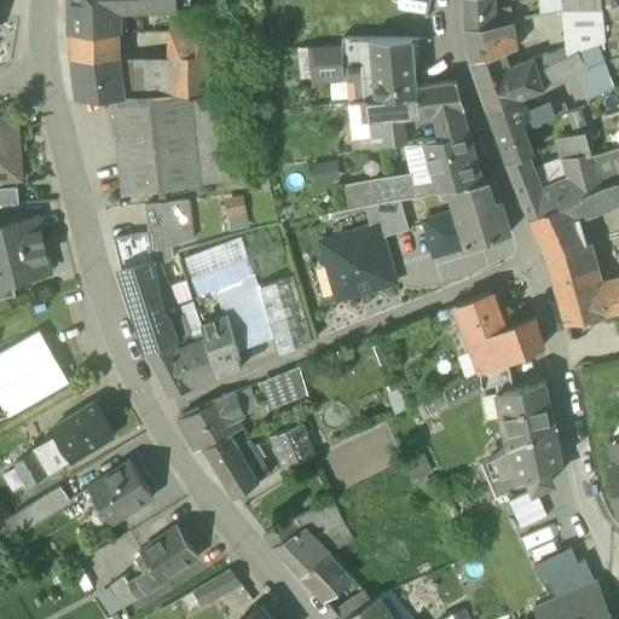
[(173,0),(70,0),(71,33),(119,33),(119,10),(174,9),(174,5),(173,0)]
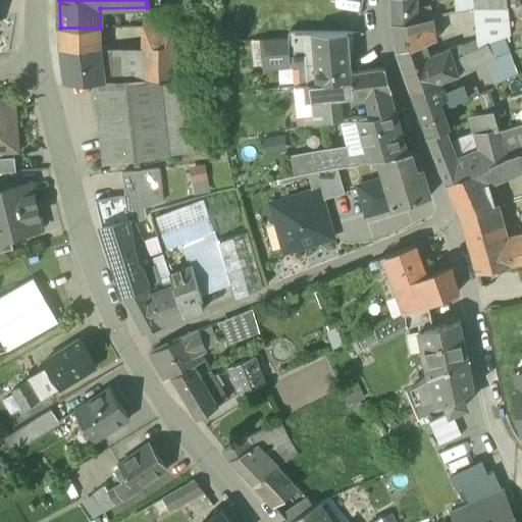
[(419,9),(418,0),(390,0),(392,22),(433,17),(431,7),(419,9)]
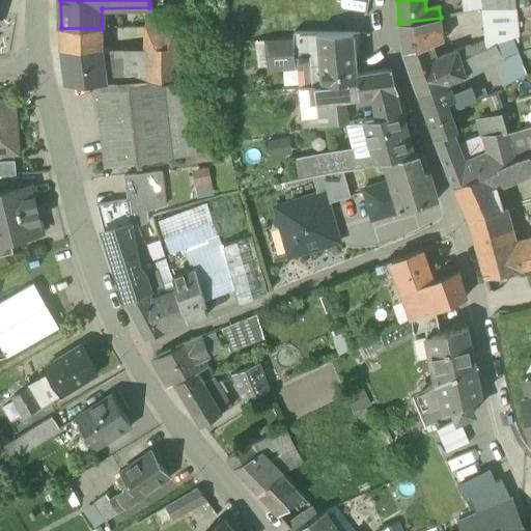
[(458,0),(462,14),(480,9),(478,0),(458,0)]
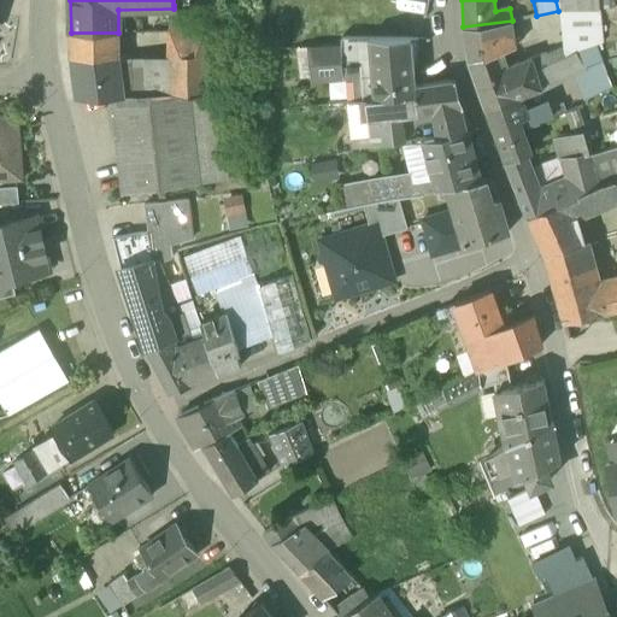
[(556,0),(558,11),(563,36),(601,28),(599,0),(556,0)]
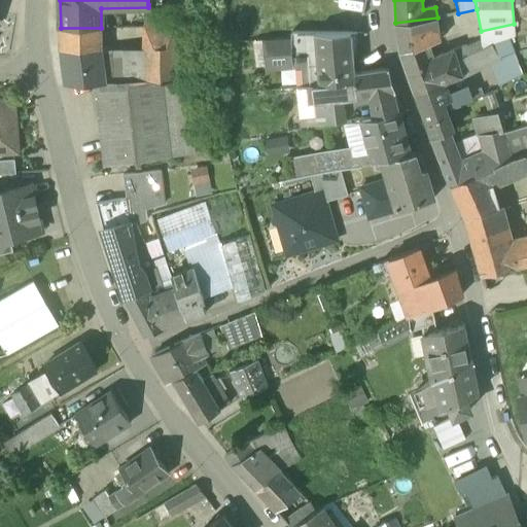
[(437,18),(395,23),(398,47),(424,40),(441,36),(437,18)]
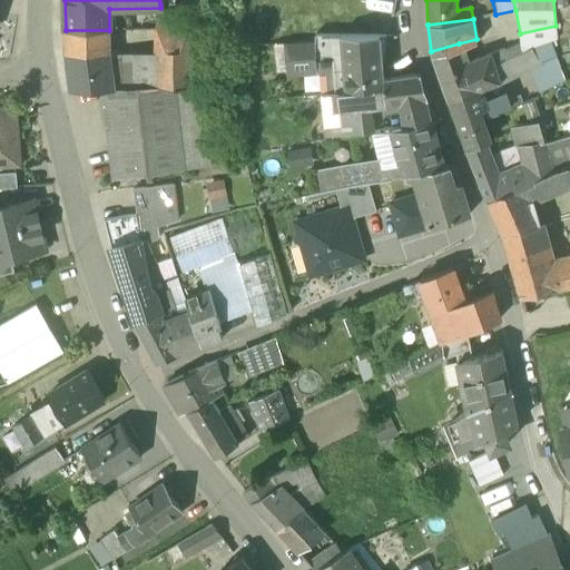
[(190,49),(190,88),(204,88),(203,25),(189,25),(189,30),(190,49)]
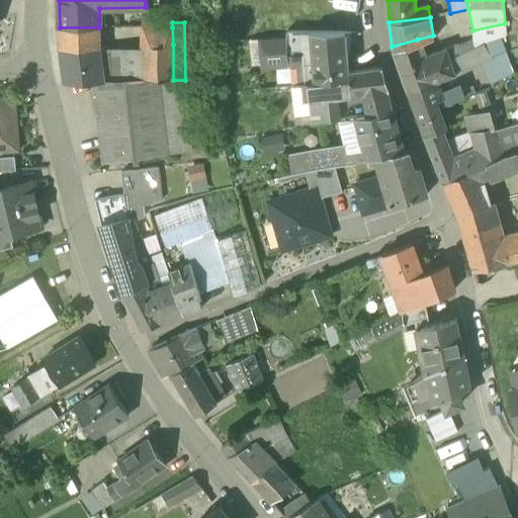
[(472,30),(473,38),(473,47),(484,44),(502,36),(507,35),(505,23),(472,30)]
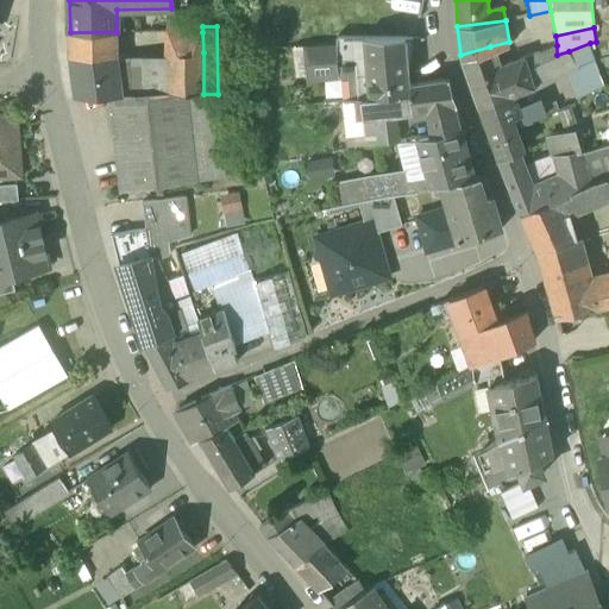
[(117,32),(70,32),(71,56),(76,96),(111,96),(123,95),(117,57),(117,55),(117,32)]
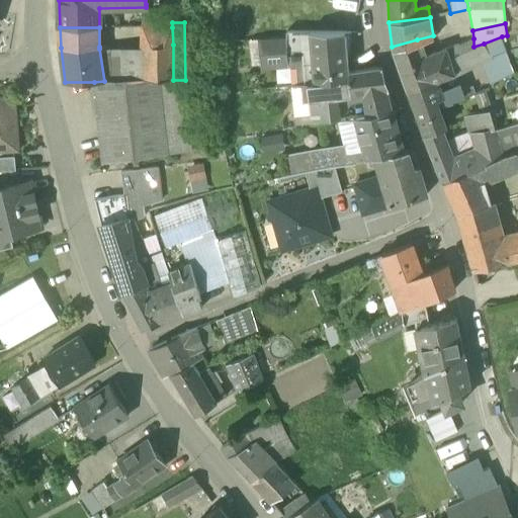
[(143,28),(143,46),(173,45),(172,27),(143,28)]
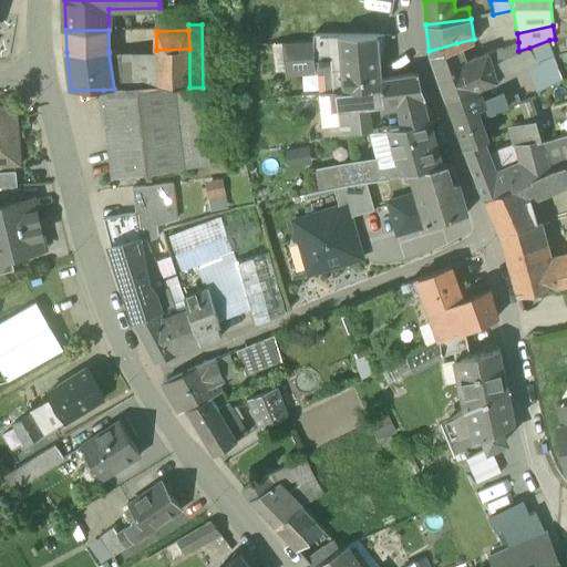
[(341,52),(354,53),(354,35),(315,34),(315,42),(315,53),(341,52)]
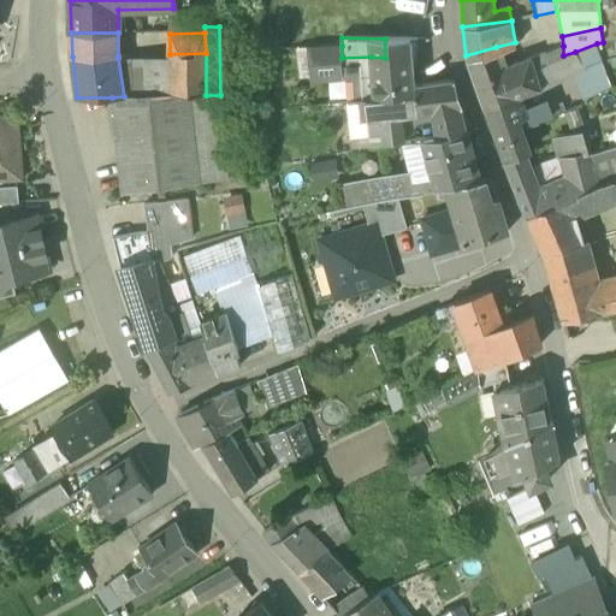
[(385,58),(413,58),(416,59),(418,40),(385,39),(385,58)]
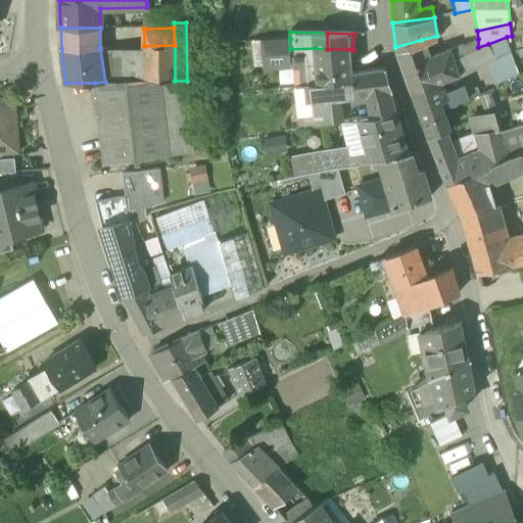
[(488,44),(495,57),(510,50),(511,49),(507,37),(488,44)]
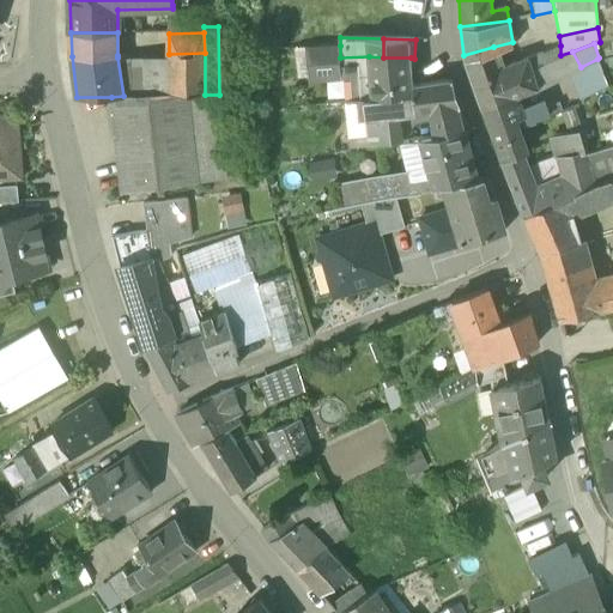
[(308,47),(308,60),(339,59),(340,58),(340,46),(308,47)]
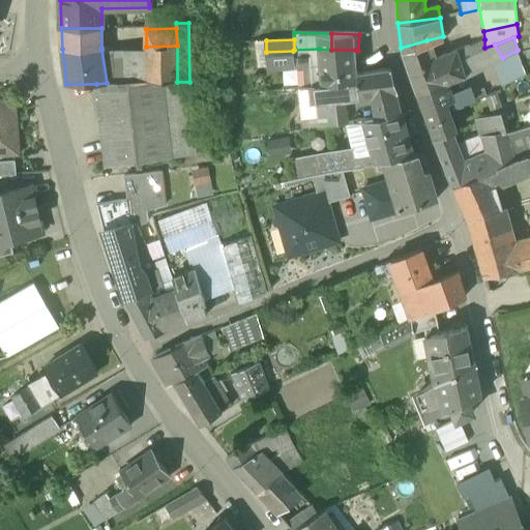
[(461,48),(464,58),(484,48),(484,39),(470,45),(470,43),(461,48)]
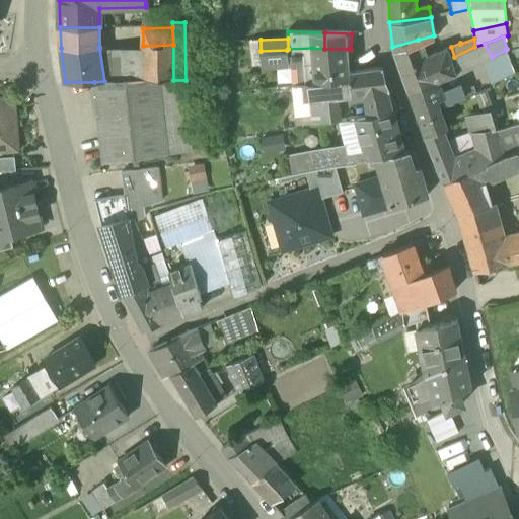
[(418,40),(392,47),(411,91),(434,83),(441,81),(456,75),(450,59),(454,57),(451,47),(450,46),(422,54),(418,40)]
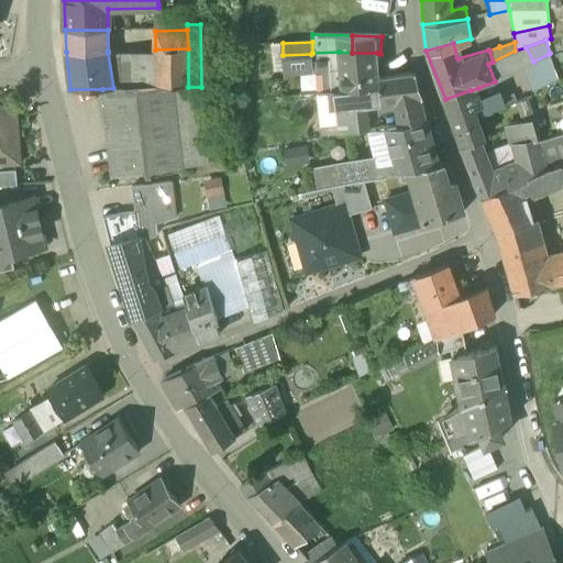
[(253,44),(236,44),(236,55),(254,56),(253,44)]
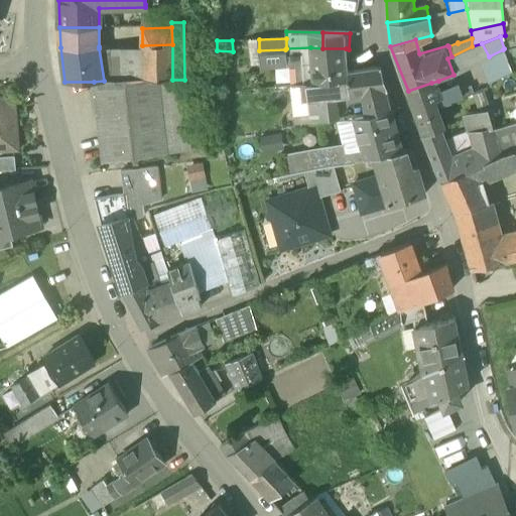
[(452,56),(456,69),(456,74),(480,61),(490,57),(489,56),(482,43),(472,46),(452,56)]
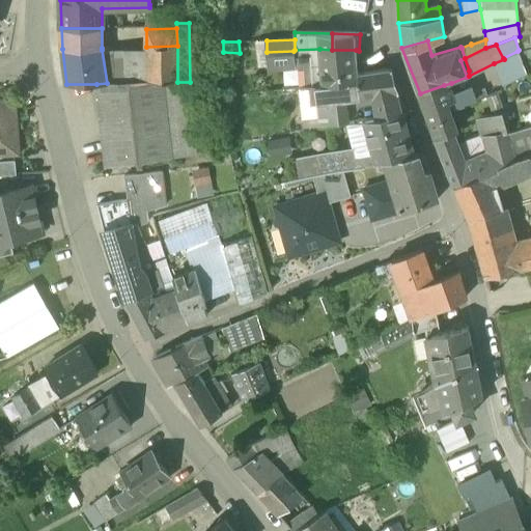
[(146,54),(148,83),(177,82),(177,46),(146,47),(146,49),(146,54)]
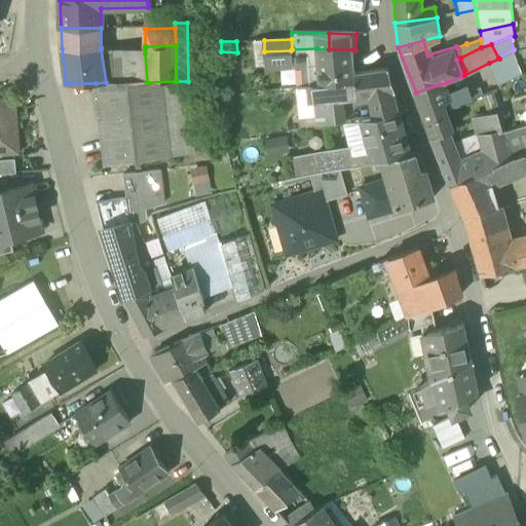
[(145,48),(101,49),(106,82),(132,82),(125,53),(145,53),(145,48)]
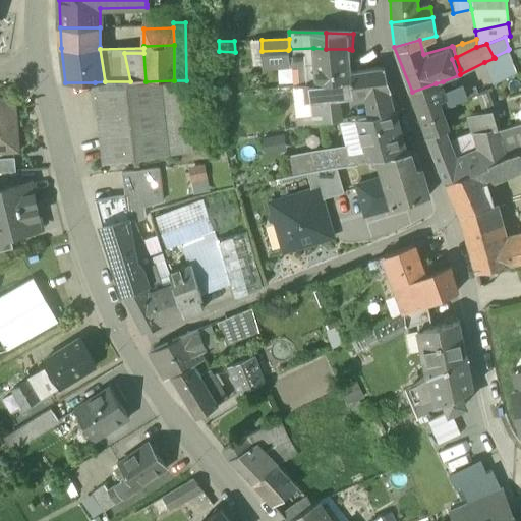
[(315,83),(313,48),(289,49),(288,50),(289,64),(289,66),(297,66),(299,84),(309,83),(315,83)]
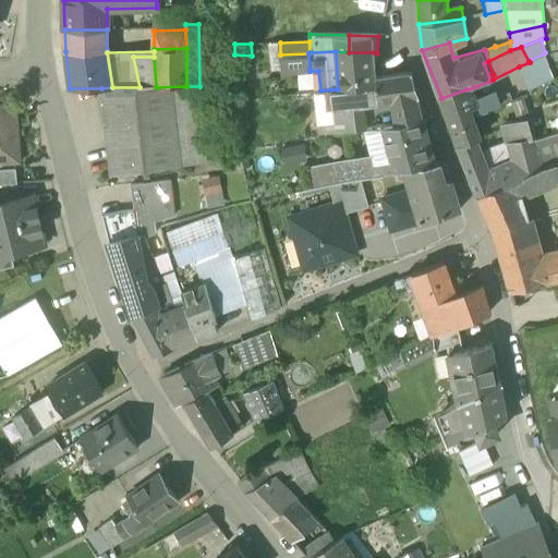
[(349,52),(336,51),(338,89),(361,87),(360,86),(375,85),(375,76),(374,52),(349,52)]
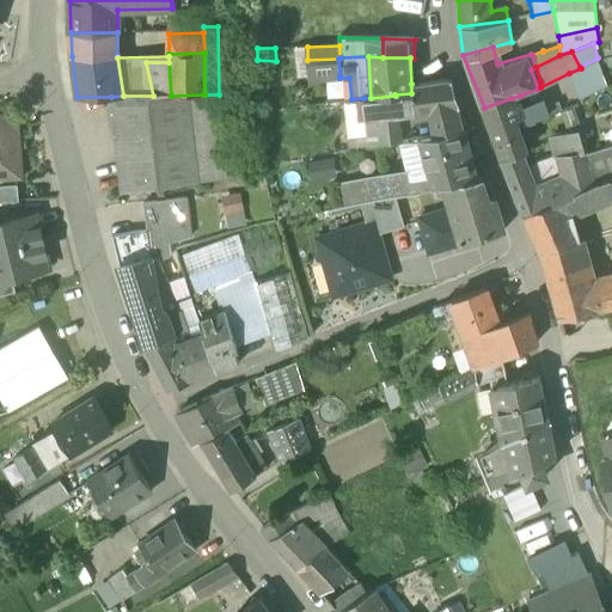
[(308,77),(340,75),(338,59),(307,60),(308,77)]
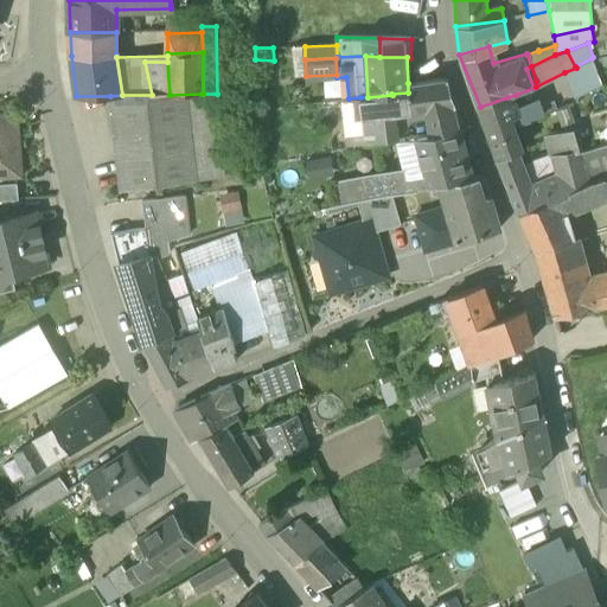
[(592,58),(575,66),(576,68),(564,72),(575,98),(602,85),(592,58)]
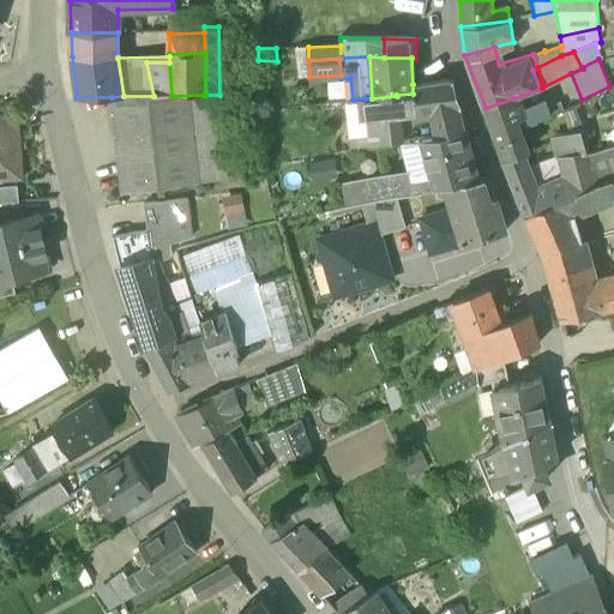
[(172,96),(169,62),(146,62),(154,96),(172,96)]
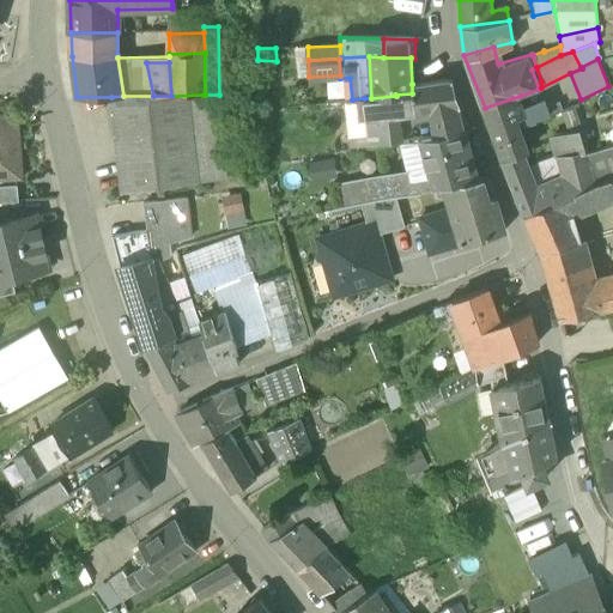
[(453,79),(412,84),(412,93),(395,95),(396,96),(399,116),(400,116),(430,111),(434,137),(465,131),(459,107),(461,107),(453,79)]
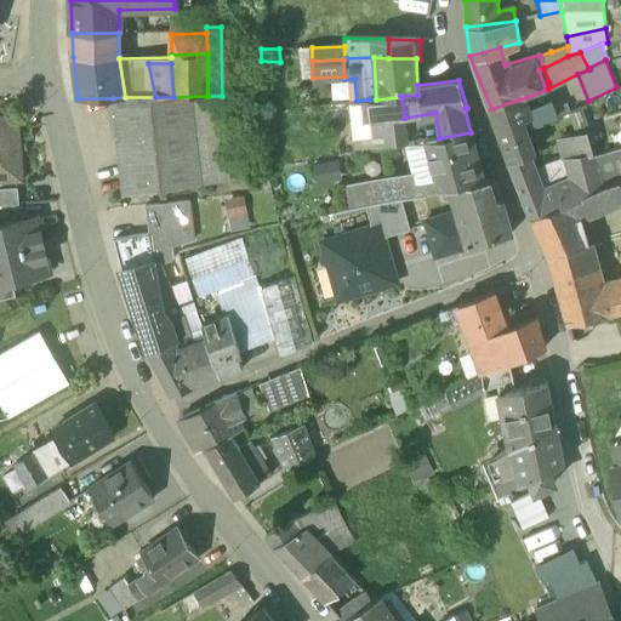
[(125,97),(113,98),(124,193),(232,181),(222,96),(208,96),(174,97),(155,97),(125,97)]
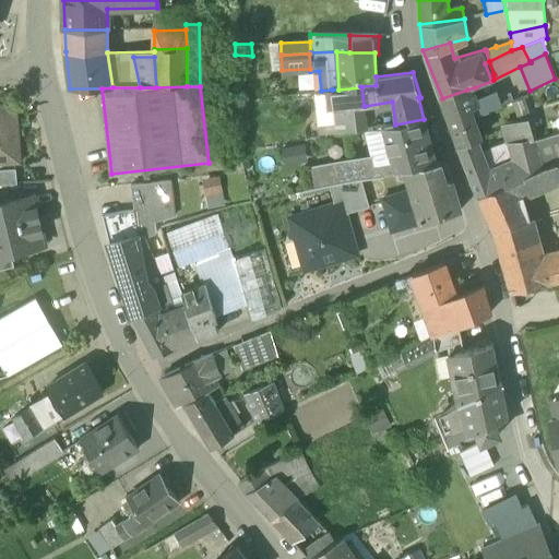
[(334,108),(364,106),(361,87),(339,90),(332,90),(334,106),(334,108)]
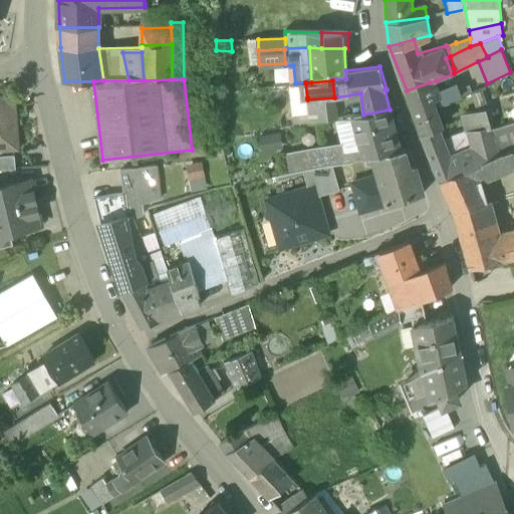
[(430,82),(435,98),(442,95),(440,88),(437,80),(430,82)]
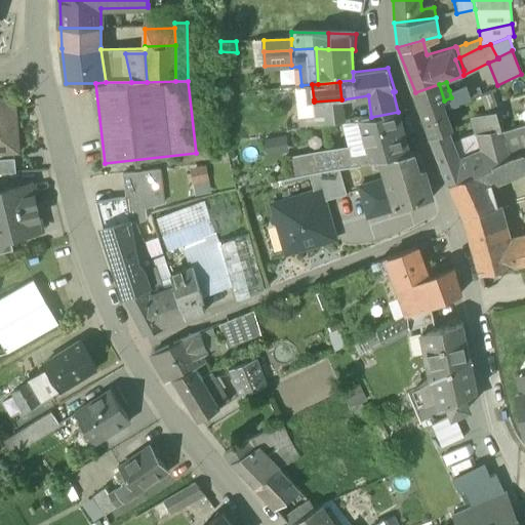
[(467,83),(449,90),(451,97),(444,101),(446,107),(473,97),(467,83)]
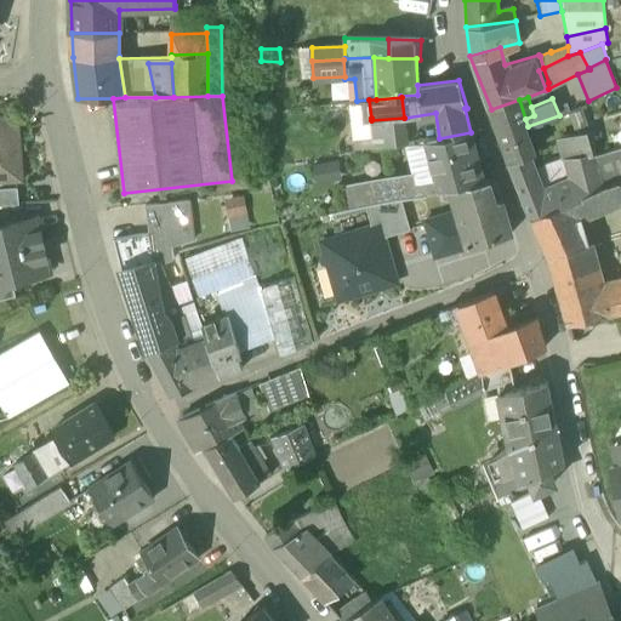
[(519,100),(491,109),(510,161),(531,153),(537,151),(528,126),(525,119),(519,100)]
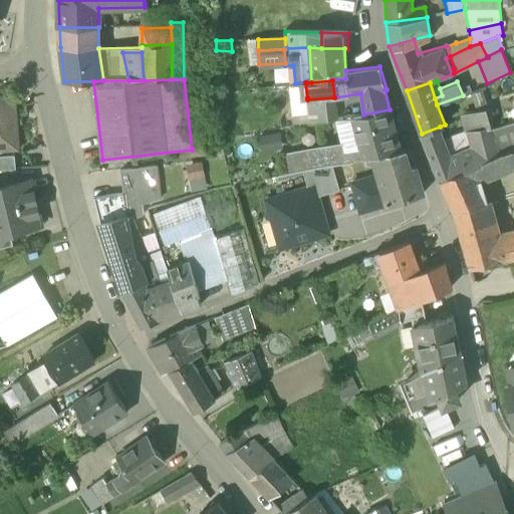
[(14,97),(0,97),(0,151),(18,150),(14,97)]
